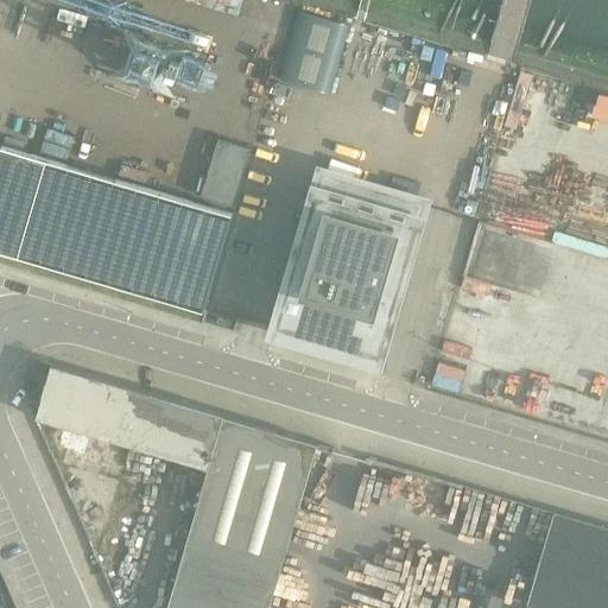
[(299,12),(279,81),(330,96),(350,27),(299,12)]
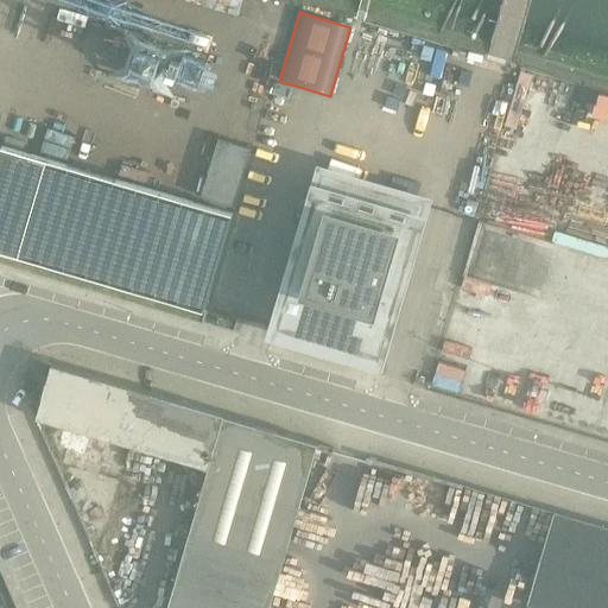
[(0,251),(206,311),(206,310),(233,215),(2,147),(0,146),(0,251)]
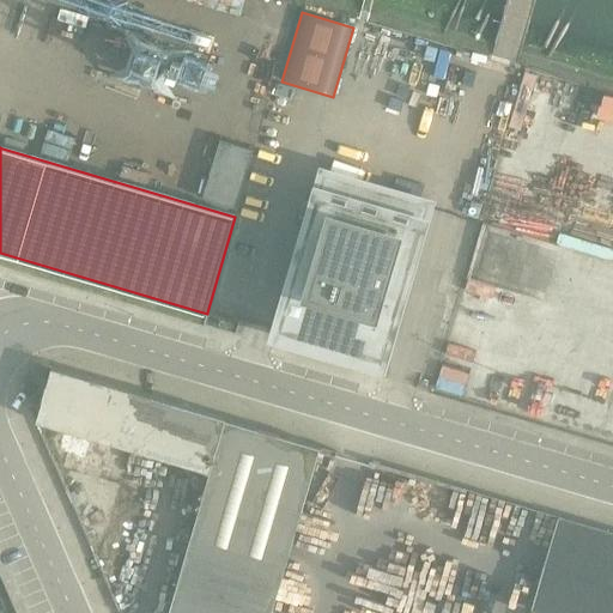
[(327,178),(281,334),(381,363),(394,317),(425,210),(426,207),(327,178)]
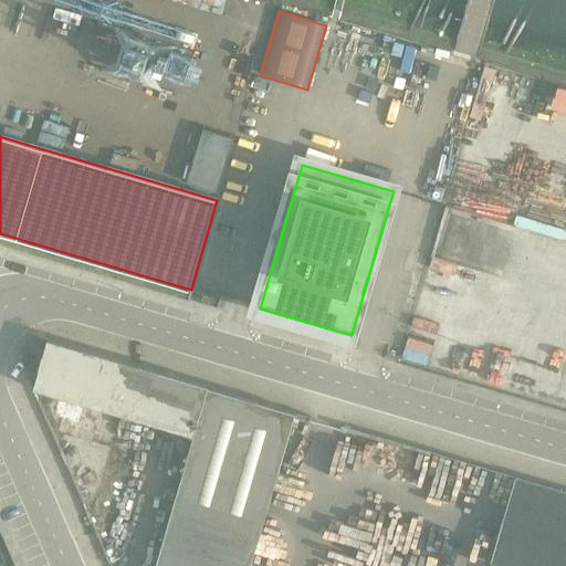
[(457,274),(460,262),(433,257),(431,269),(457,274)]
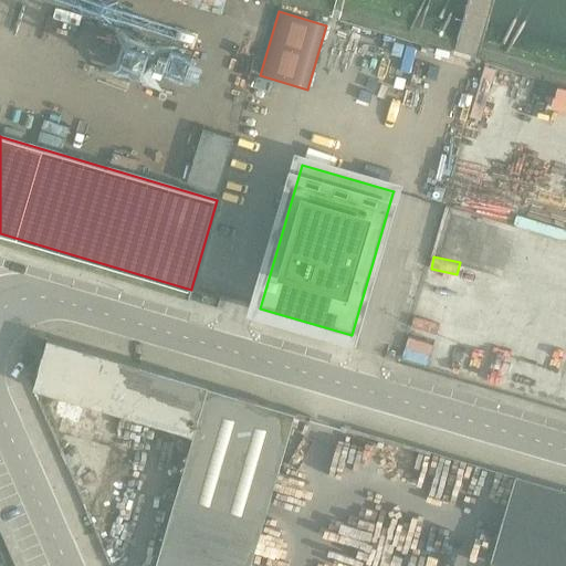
[(416,316),(405,357),(430,364),(440,322),(416,316)]
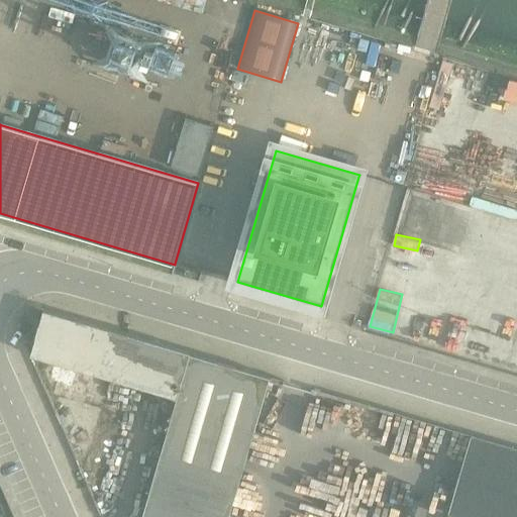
[(31,355),(31,357),(54,364),(46,388),(56,384),(71,416),(91,422),(103,378),(178,400),(143,516),(230,516),(271,378),(217,363),(192,354),(192,353),(44,311),(31,355)]
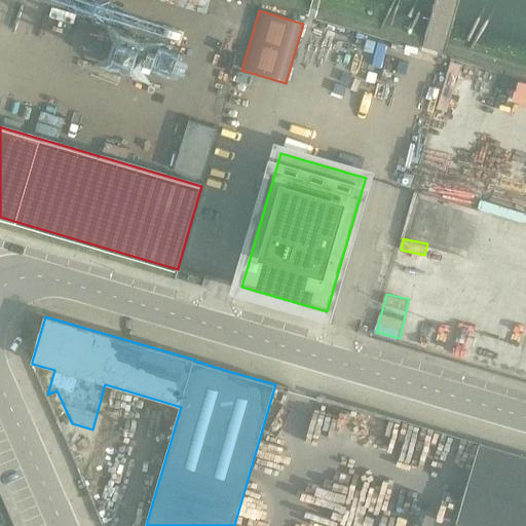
[(461,525),(525,525),(525,457),(481,444),(457,525),(461,525)]
